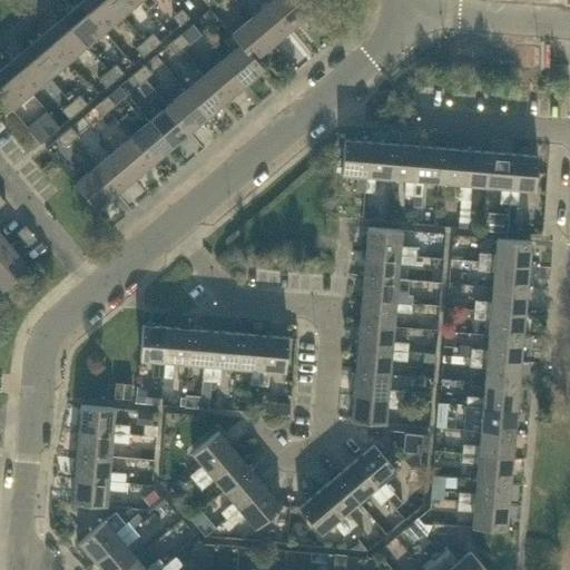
[(104,30),(123,15),(109,0),(81,0),(80,2),(104,30)]
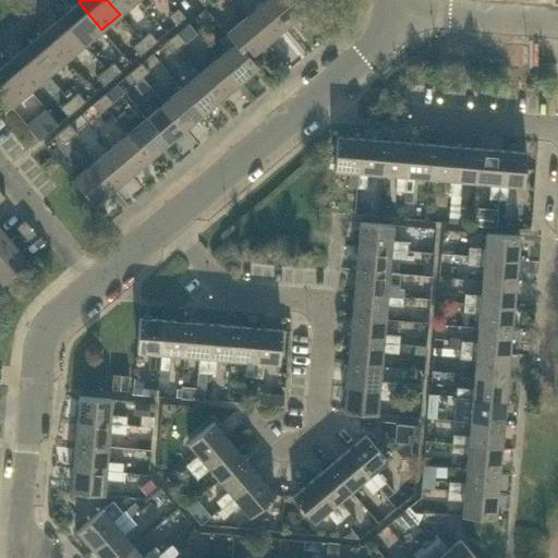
[(107,0),(120,14),(135,0),(107,0)]
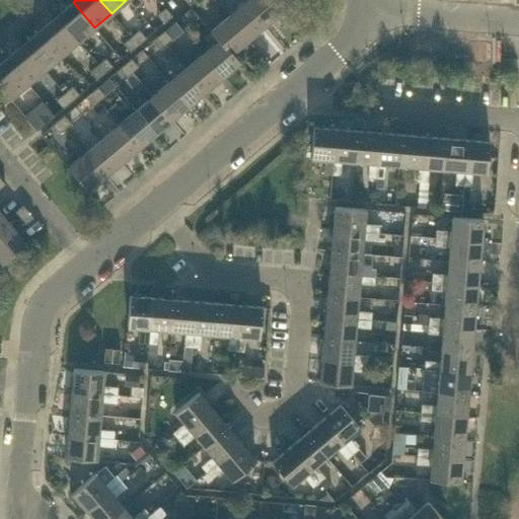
[(265,25),(282,10),(273,0),(246,0),(244,1),(265,25)]
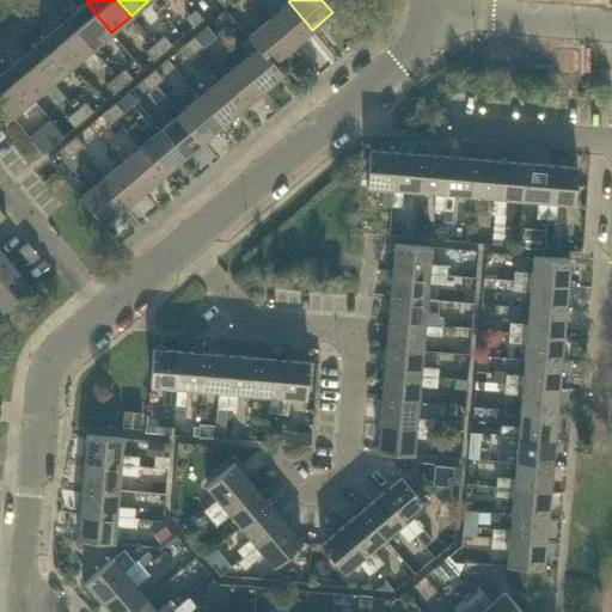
[(293,47),(312,30),(288,1),(269,18),(293,47)]
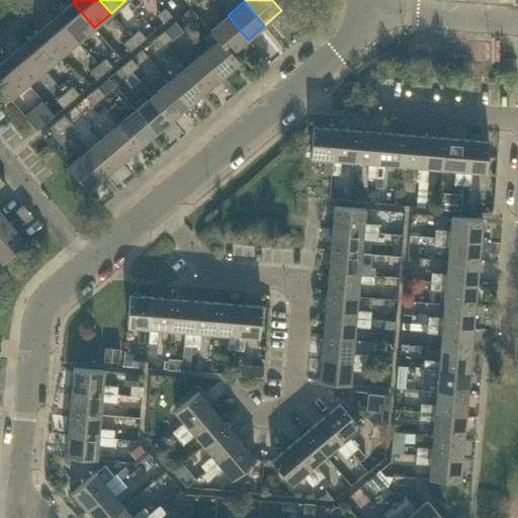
[(78,41),(94,27),(73,2),(56,16),(78,41)]
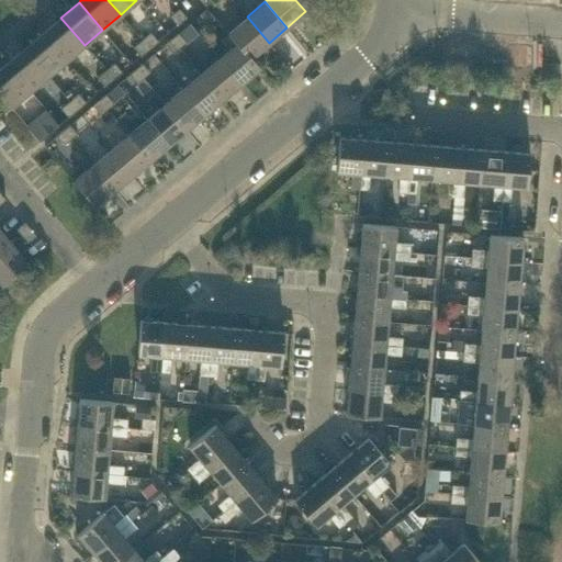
[(177,24),(186,17),(179,8),(169,15),(177,24)]
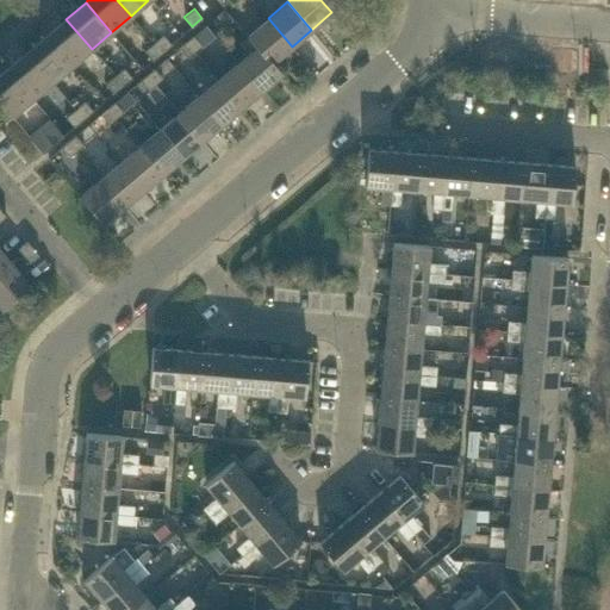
[(225,25),(232,19),(224,8),(217,16),(225,25)]
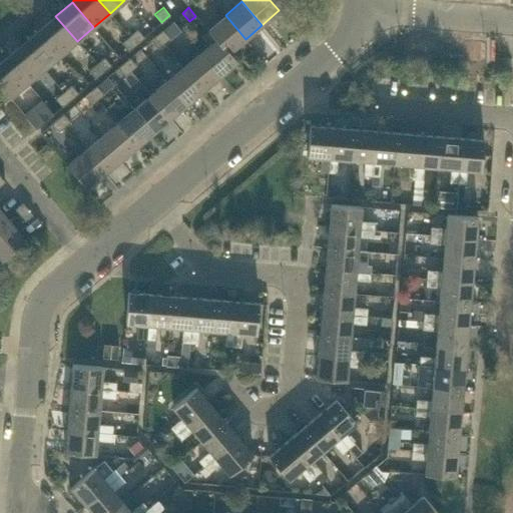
[(228,53),(229,52),(245,39),(225,15),(208,30),(215,39),(216,39),(228,53)]
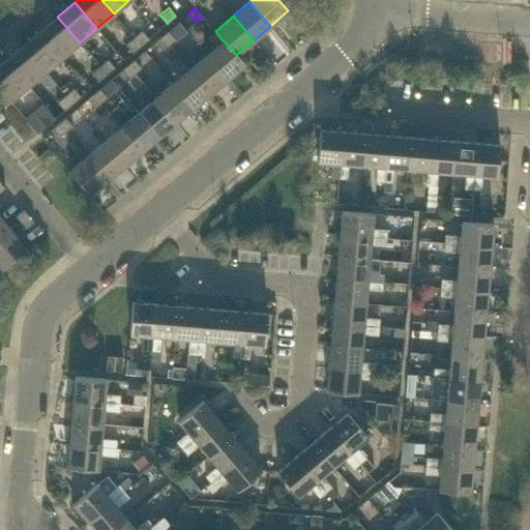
[(62,57),(80,42),(57,17),(40,30),(62,57)]
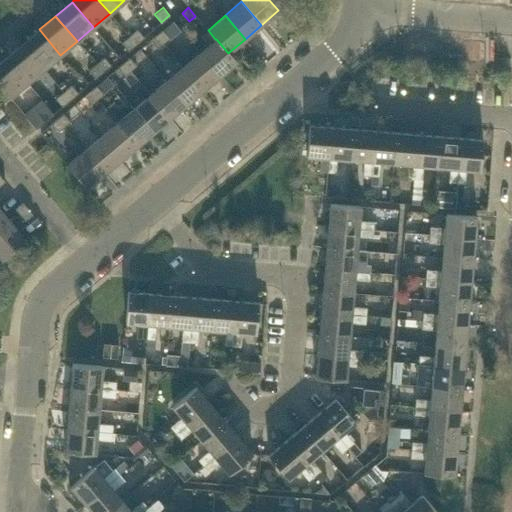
[(43,69),(60,55),(39,29),(22,43),(43,69)]
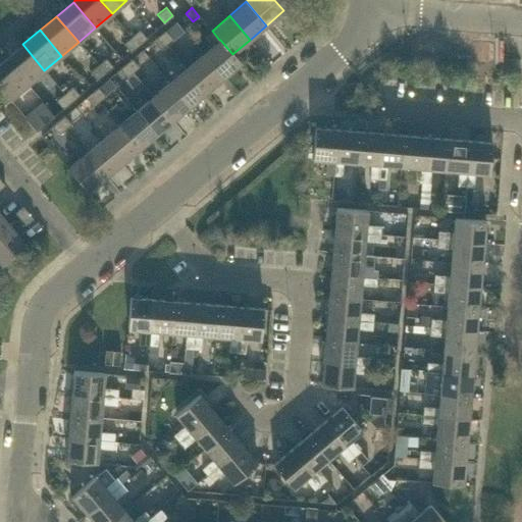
[(132,37),(139,45),(147,38),(140,30),(132,37)]
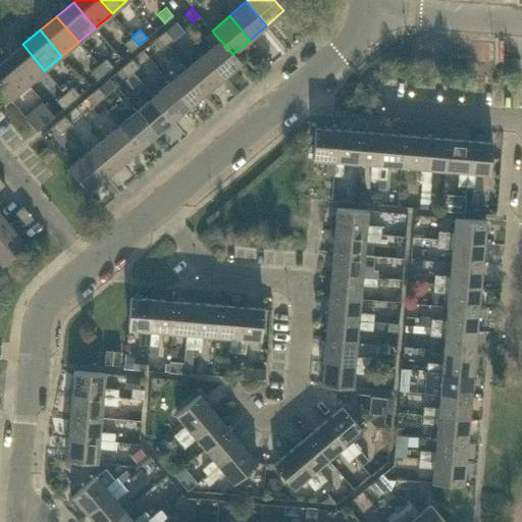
[(159,36),(166,44),(172,39),(165,31),(159,36)]
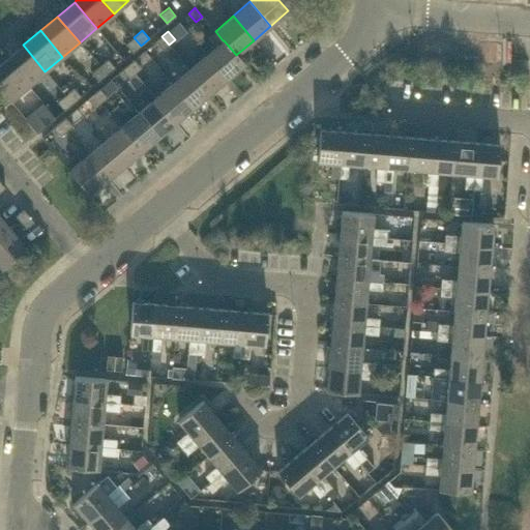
[(163,50),(169,45),(162,36),(155,41),(163,50)]
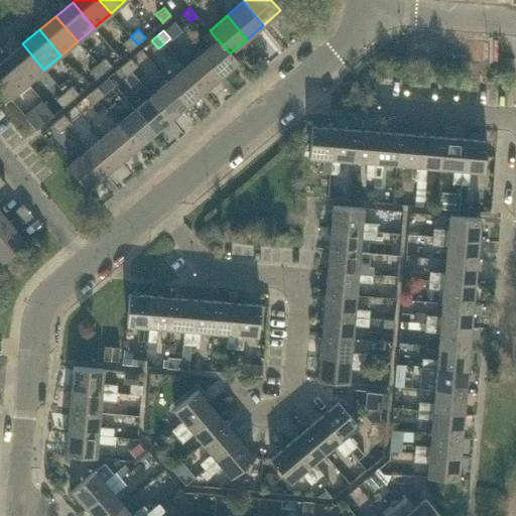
[(129,51),(137,44),(130,36),(122,43),(129,51)]
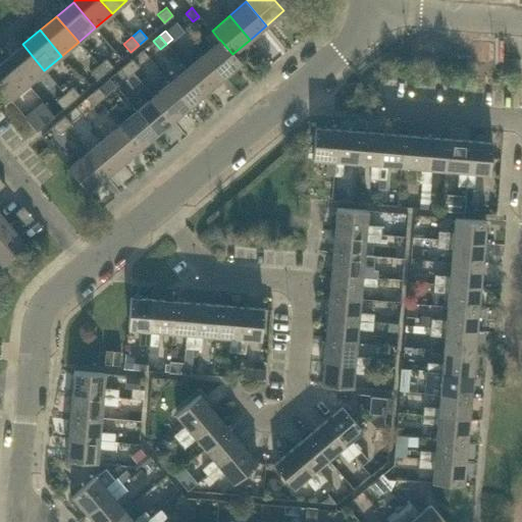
[(233,53),(232,54),(220,40),(219,40),(204,53),(223,77),(242,62),(233,53)]
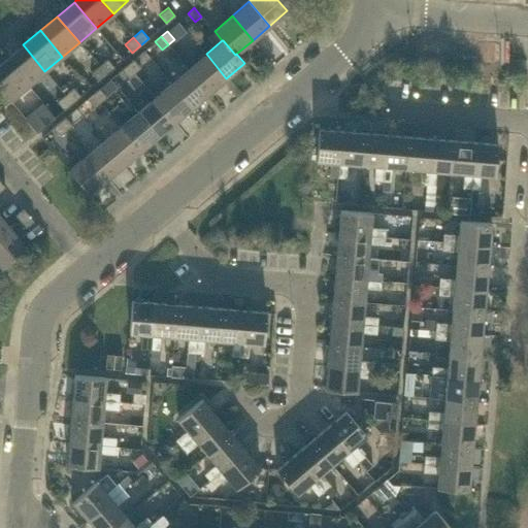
[(28,85),(44,71),(23,44),(6,59),(28,85)]
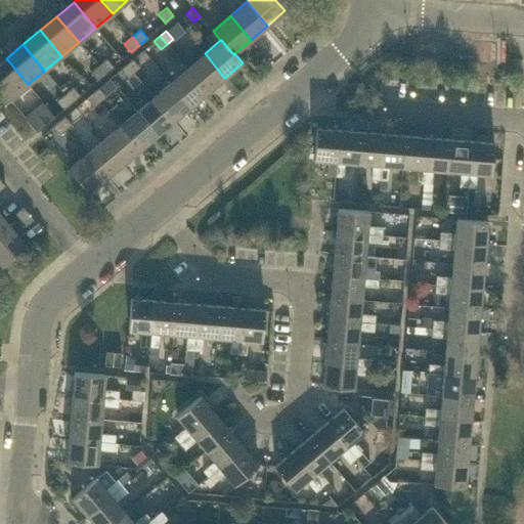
[(208,92),(224,78),(205,53),(187,68),(208,92)]
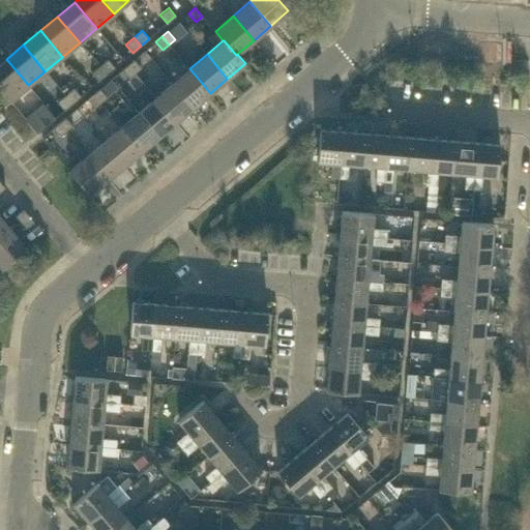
[(0,88),(10,100),(28,85),(6,59),(0,64),(0,88)]
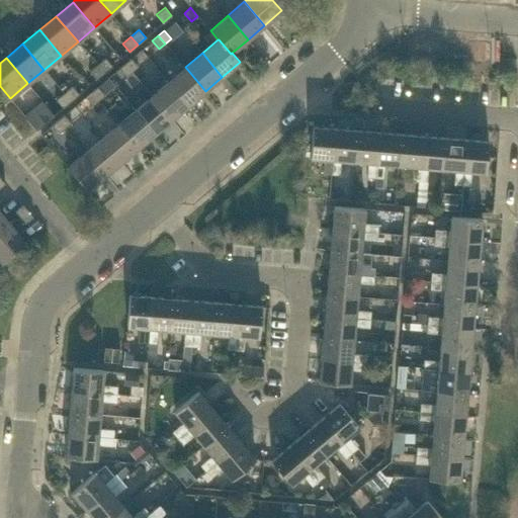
[(97,65),(104,73),(112,66),(105,58),(97,65)]
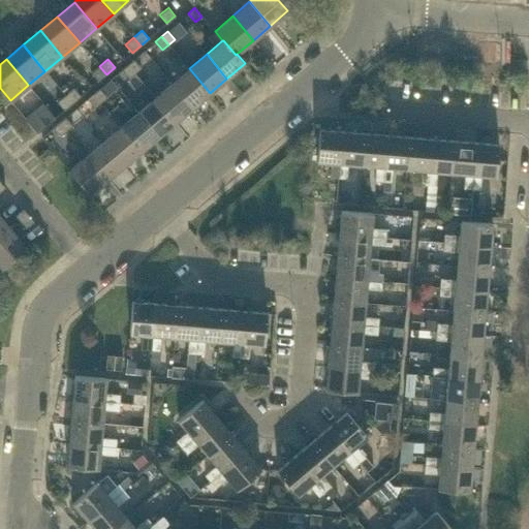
[(127,64),(134,72),(141,67),(133,59),(127,64)]
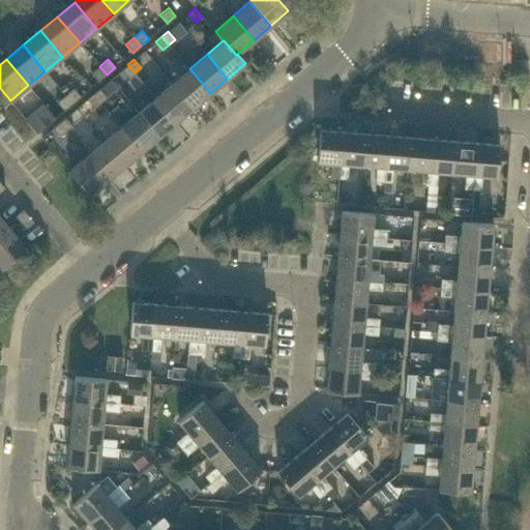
[(128,79),(135,72),(127,64),(121,70),(128,79)]
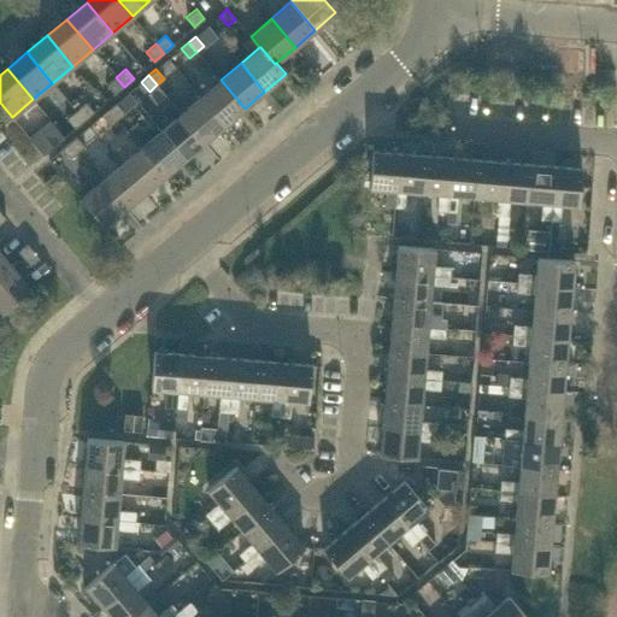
[(115,94),(124,87),(116,77),(106,84),(115,94)]
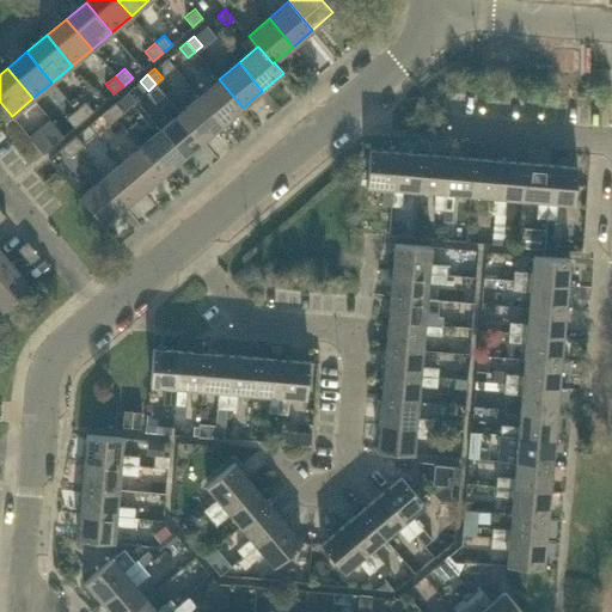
[(222,124),(243,108),(219,79),(200,96),(222,124)]
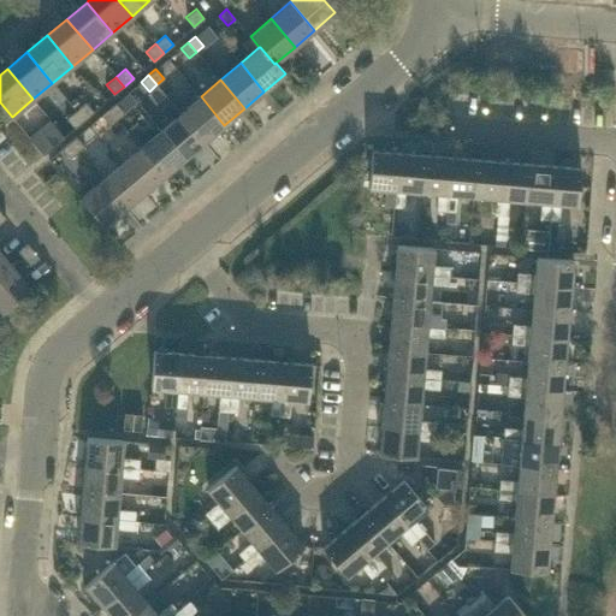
[(205,142),(224,125),(201,96),(181,113),(205,142)]
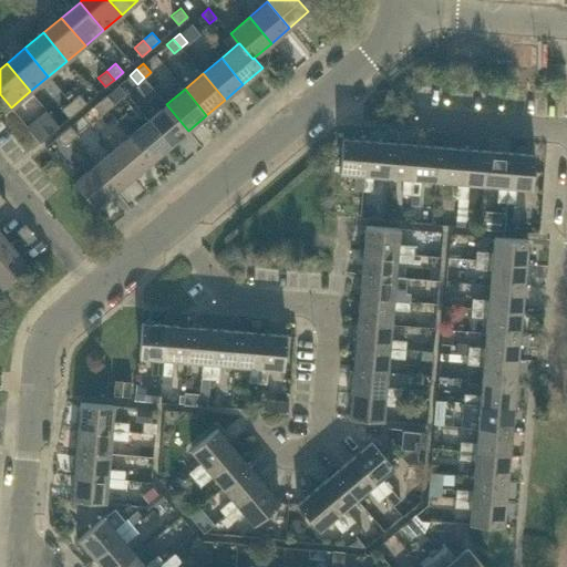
[(78,111),(89,101),(81,92),(70,101),(78,111)]
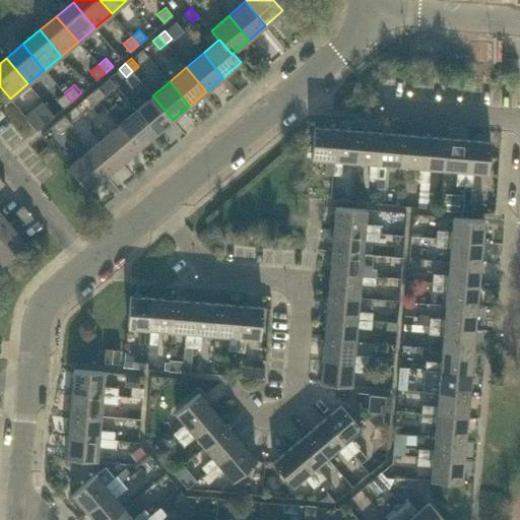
[(91,91),(99,100),(105,94),(98,86),(91,91)]
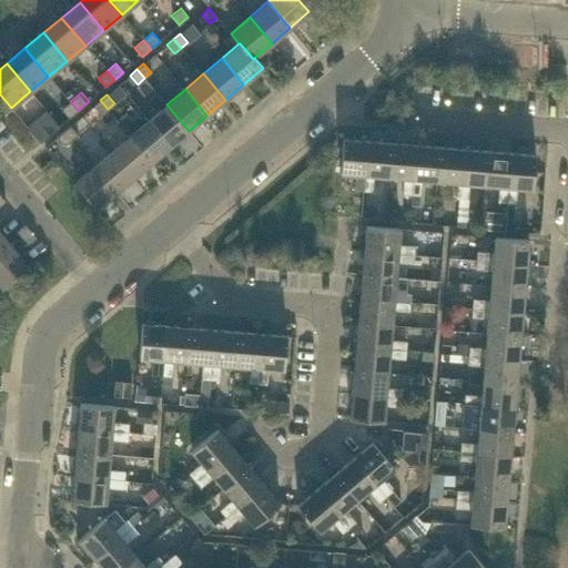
[(101,115),(108,109),(100,100),(93,105),(101,115)]
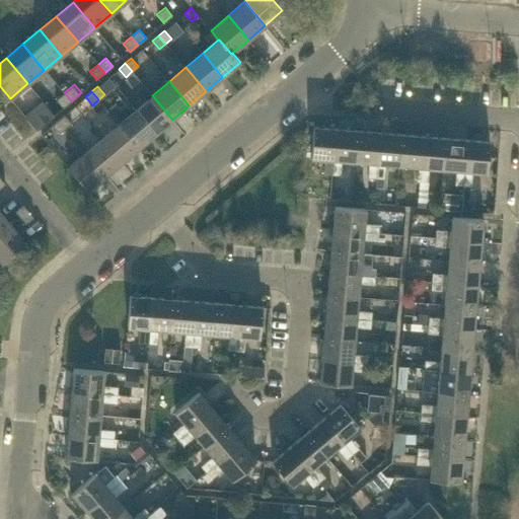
[(63,107),(71,101),(64,92),(56,99),(63,107)]
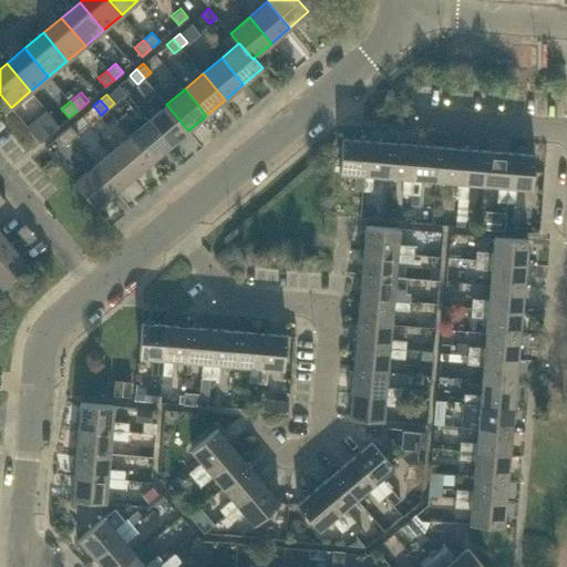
[(169,146),(188,131),(166,104),(147,120),(169,146)]
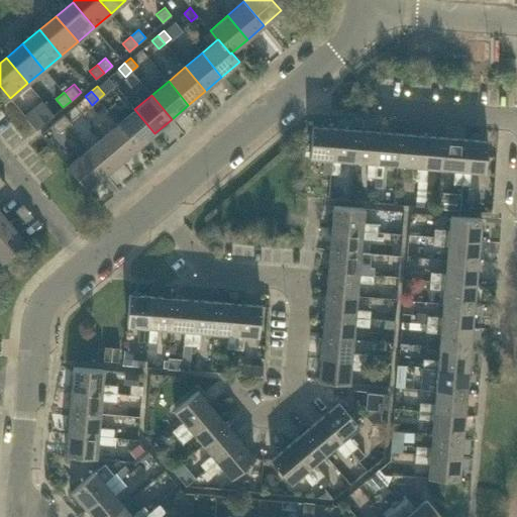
[(138,146),(154,133),(134,109),(118,123),(138,146)]
